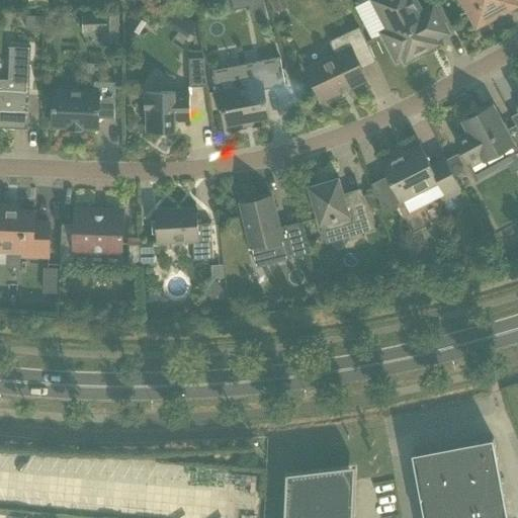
[(119,0),(132,8),(137,0),(119,0)]
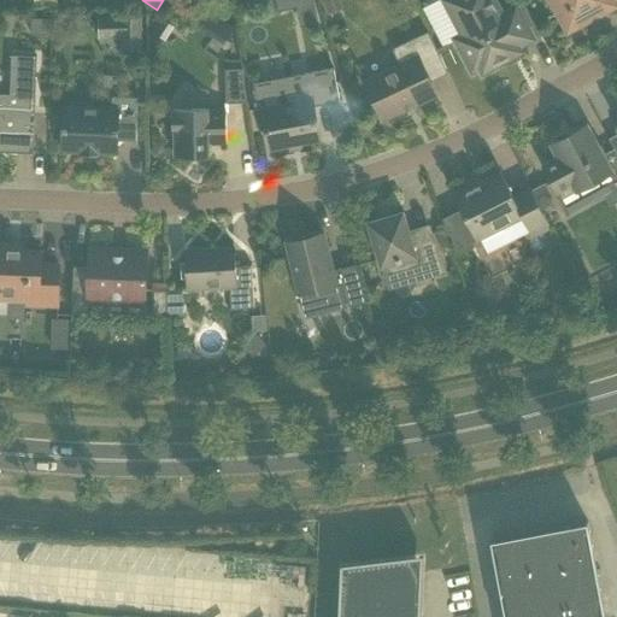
[(536,41),(535,39),(516,4),(504,11),(498,0),(440,0),(460,36),(453,40),(472,75),(480,70),(482,76),(510,62),(507,56),(536,41)]
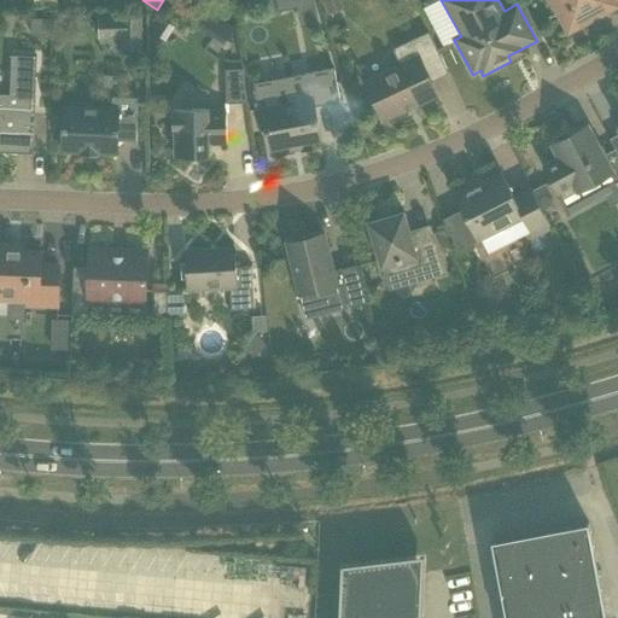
[(553,0),(570,30),(614,6),(611,0),(553,0)]
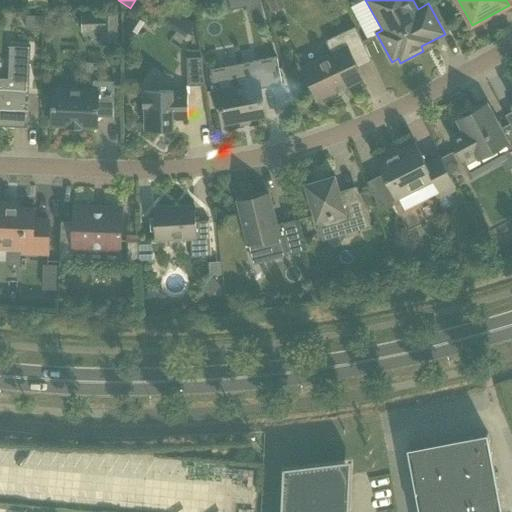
[(99,44),(118,43),(118,14),(81,14),(81,32),(99,32),(99,44)]
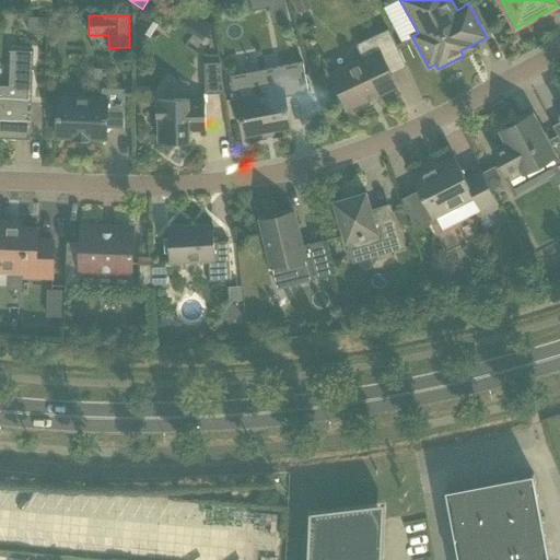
[(30,16),(28,31),(45,32),(46,16),(30,16)]
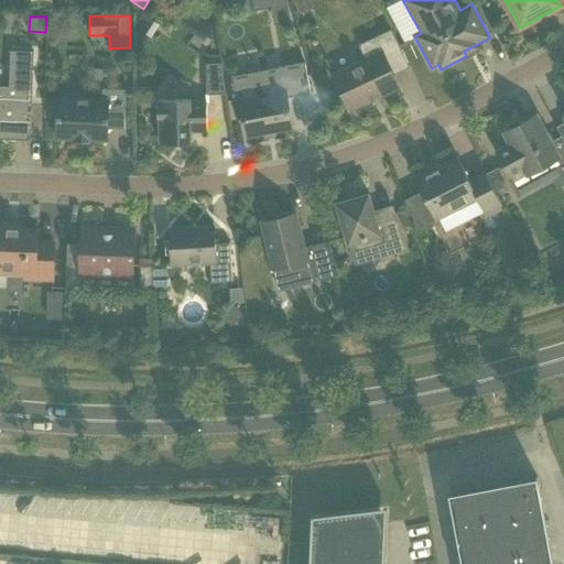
[(150,36),(159,24),(147,17),(138,29),(150,36)]
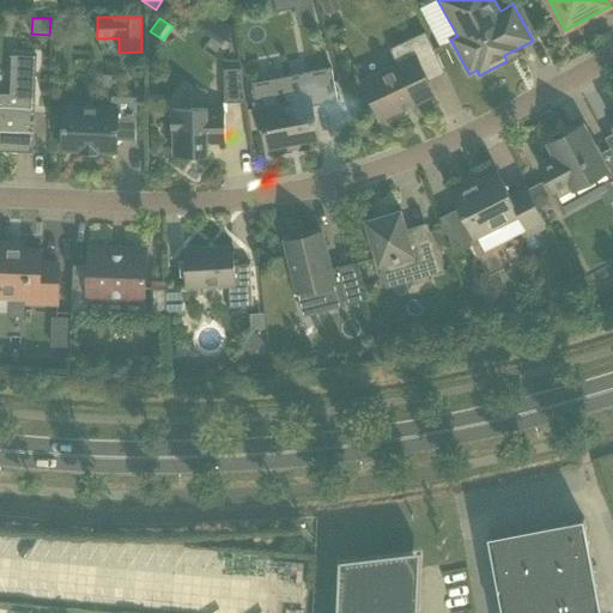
[(412,104),(434,95),(416,58),(434,48),(426,32),(390,49),(398,66),(363,83),(369,96),(366,103),(374,107),(380,120),(402,109),(404,111),(413,107),(412,104)]
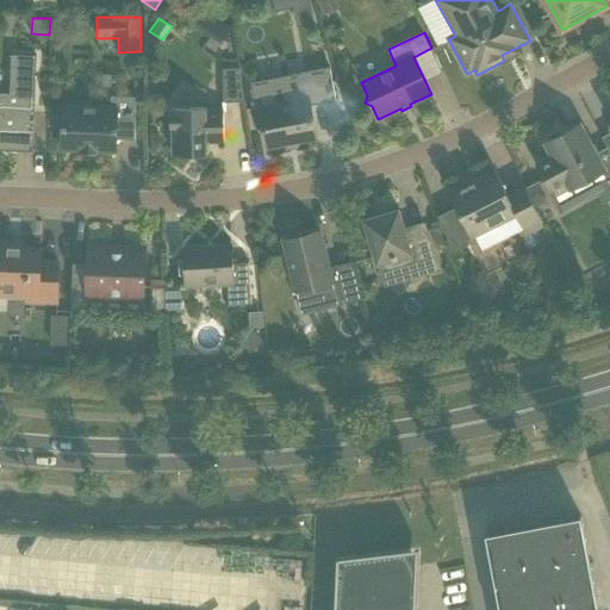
[(0,150),(33,153),(37,56),(12,55),(10,94),(0,93),(0,150)]
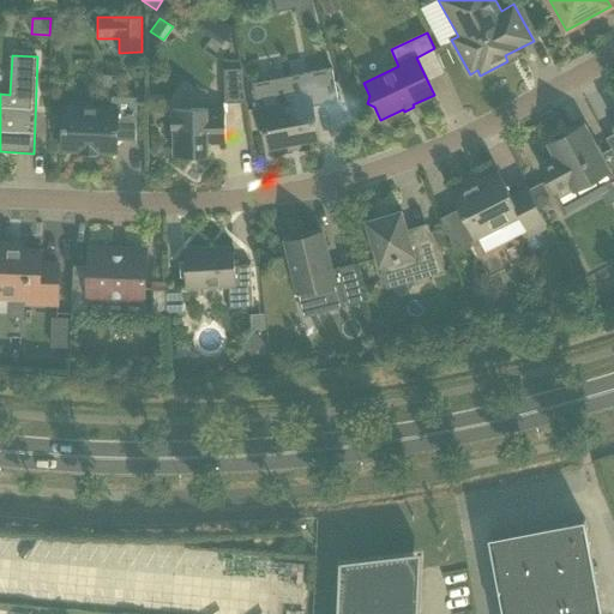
[(246,103),(241,70),(224,70),(226,103),(246,103)]
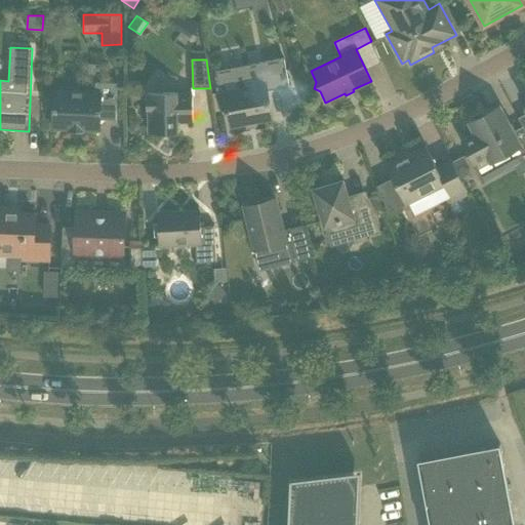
[(54,92),(53,128),(70,129),(70,132),(83,133),(84,130),(101,130),(101,120),(116,120),(118,84),(95,83),(95,93),(54,92)]
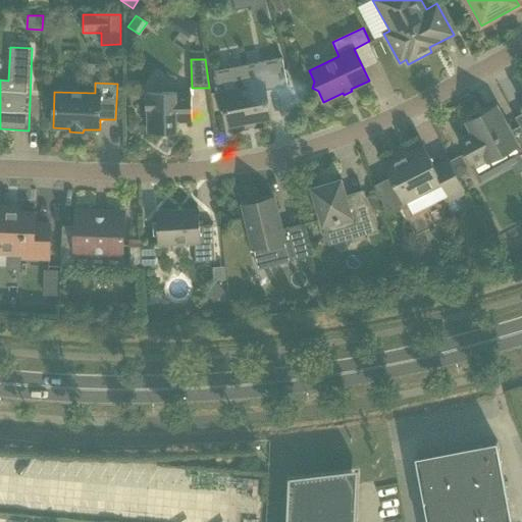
[(222,93),(228,126),(271,118),(265,85),(222,93)]
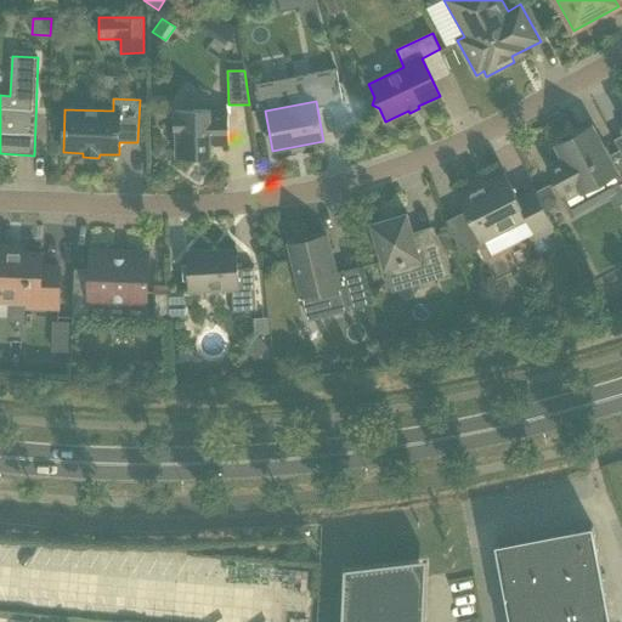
[(176,130),(176,159),(211,158),(211,146),(228,145),(228,111),(210,111),(176,111),(176,118),(174,118),(174,131),(176,130)]
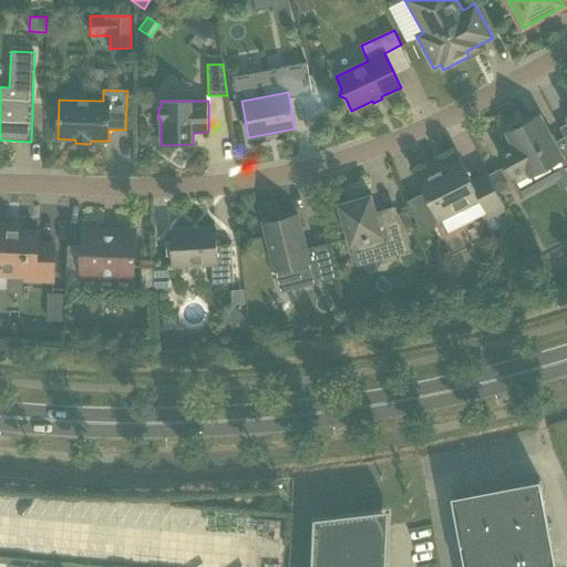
[(566,185),(566,175),(564,168),(566,167),(538,116),(524,124),(522,120),(511,126),(513,131),(507,133),(515,147),(501,155),(523,197),(556,179),(562,189),(566,185)]
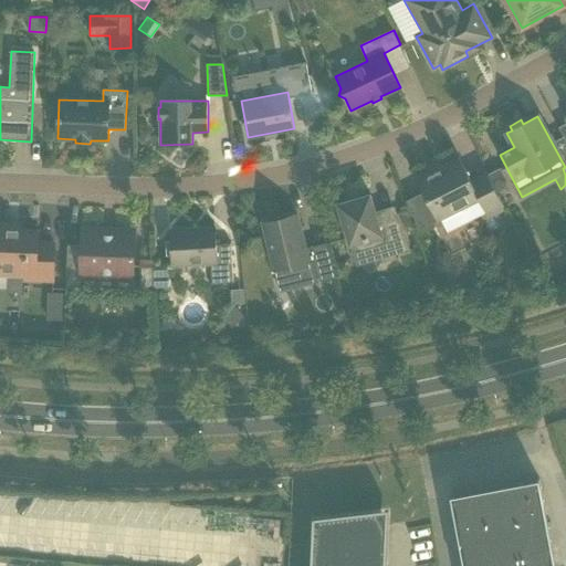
[(467,222),(460,210),(480,201),(488,218),(505,209),(486,173),(471,180),(460,157),(416,179),(438,222),(441,220),(448,232),(467,222)]
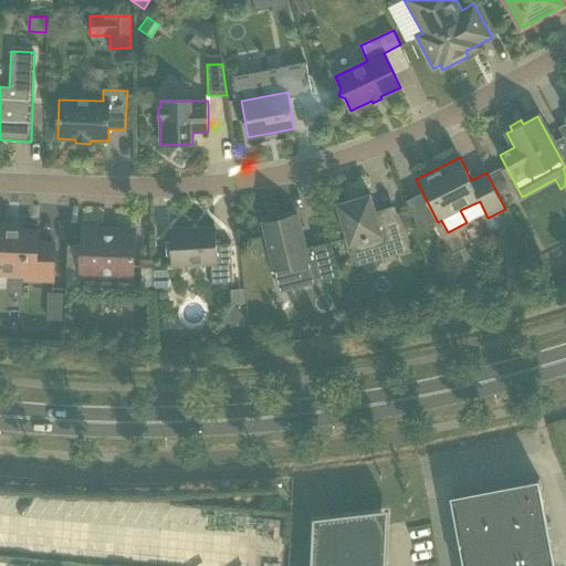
[(370,195),(338,205),(350,245),(366,241),(373,261),(407,251),(395,210),(376,216),(370,195)]
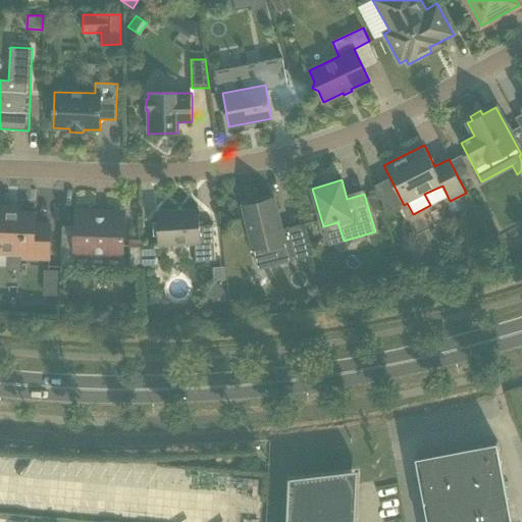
[(281,229),(274,198),(243,206),(258,268),(310,256),(302,224),(281,229)]
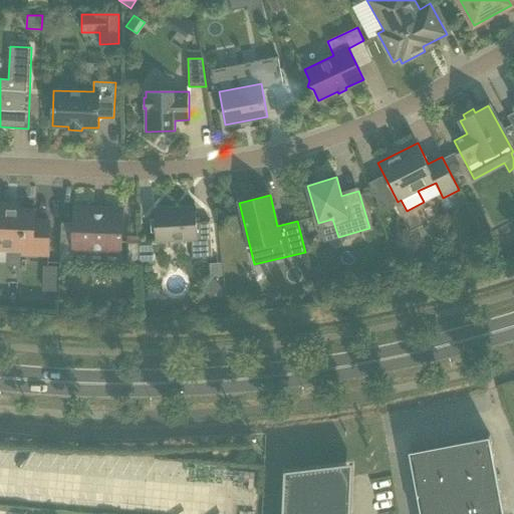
[(48,255),(49,222),(34,221),(35,211),(7,210),(8,205),(0,204),(0,243),(2,244),(1,249),(23,250),(23,254),(48,255)]
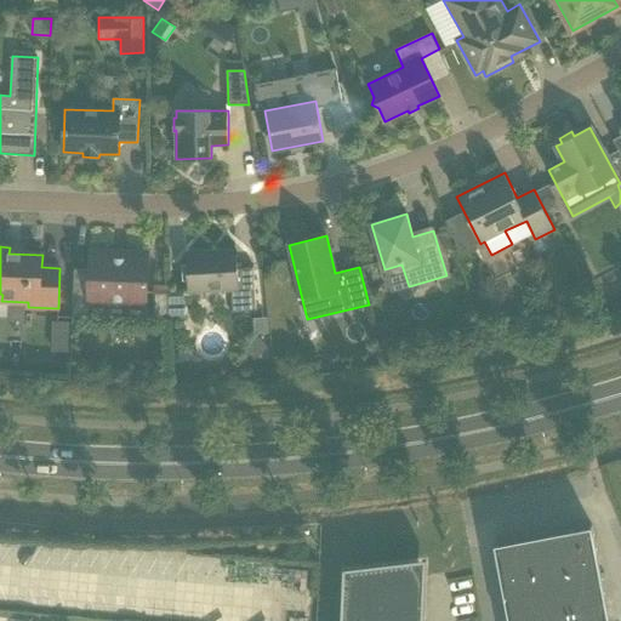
[(256,311),(254,271),(254,268),(238,269),(237,250),(187,254),(187,265),(182,265),(182,281),(188,280),(189,292),(232,290),(233,312),(256,311)]
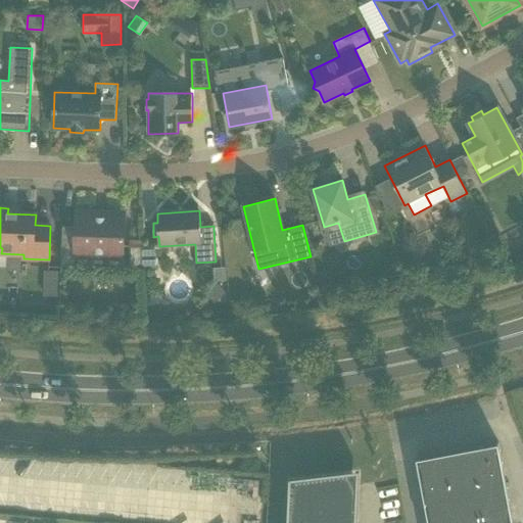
[(124,253),(125,218),(76,216),(76,228),(62,227),(61,266),(77,266),(77,251),(124,253)]
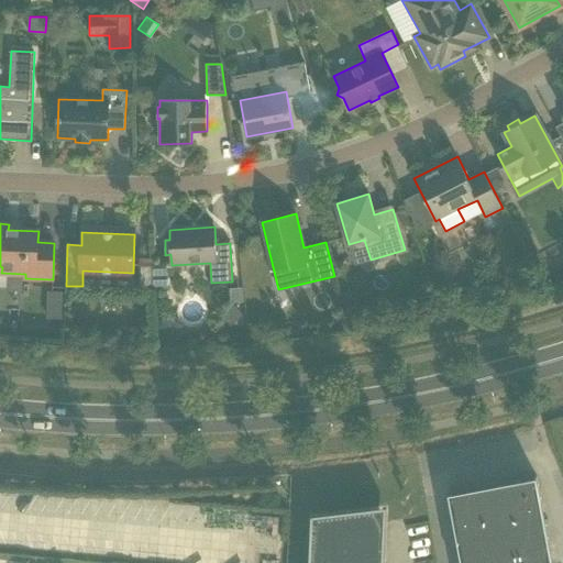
[(517,276),(530,271),(525,260),(512,266),(517,276)]
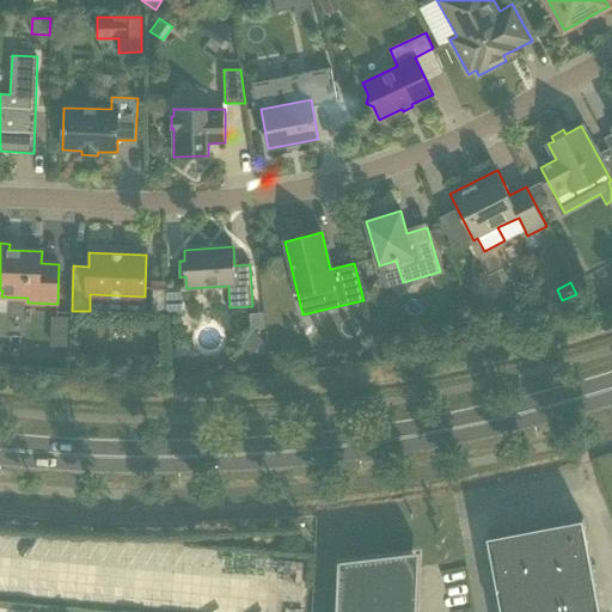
[(152,312),(165,313),(166,289),(153,288),(152,312)]
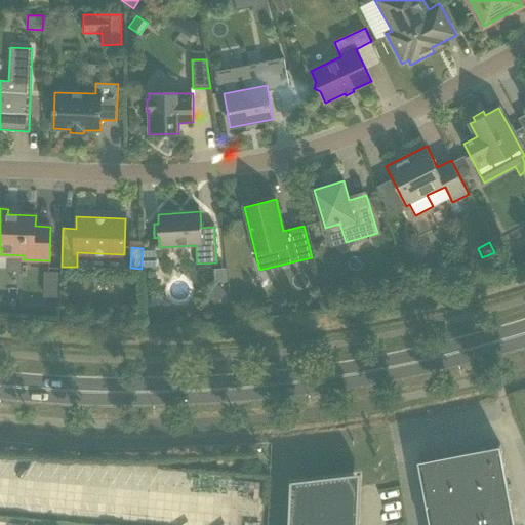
[(434,257),(421,264),(427,275),(439,269),(434,257)]
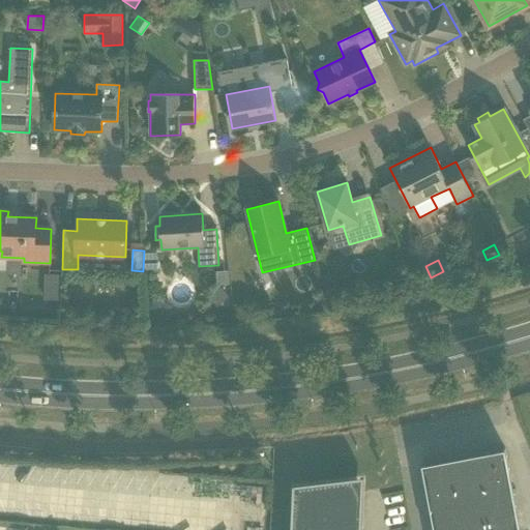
[(229,297),(219,286),(208,296),(217,307),(229,297)]
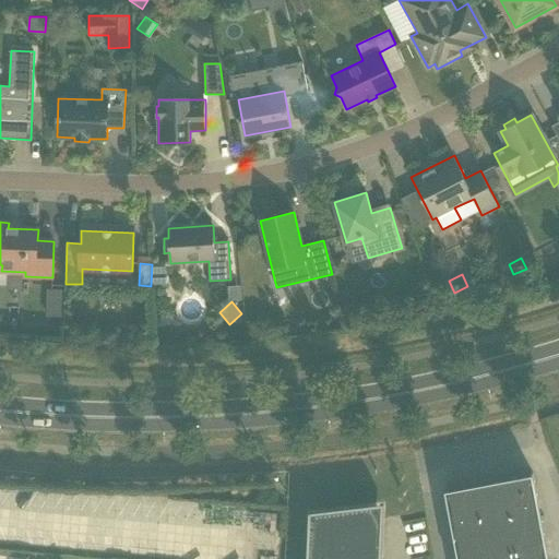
[(61,317),(61,304),(47,302),(46,317),(61,317)]
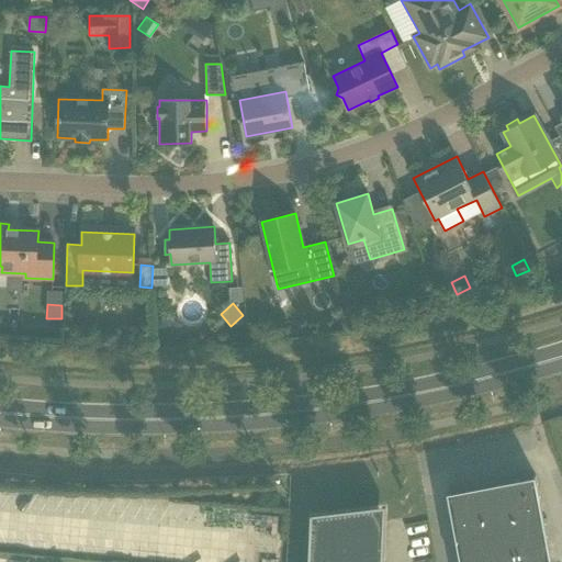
[(448,493),(461,561),(551,561),(536,476),(534,476),(450,492),(448,493)]
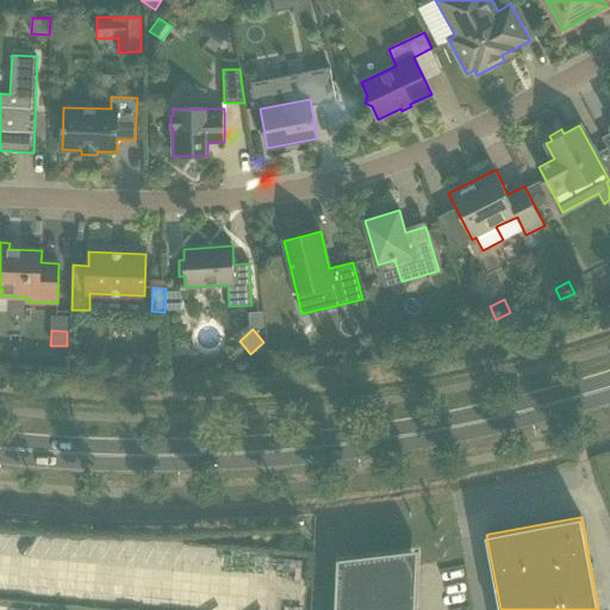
[(337,566),(335,609),(416,609),(418,570),(337,566)]
